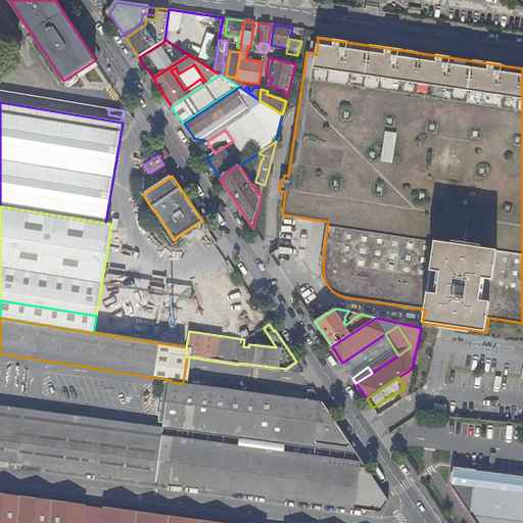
[(164,422),(171,382),(165,381),(159,422),(164,422)]
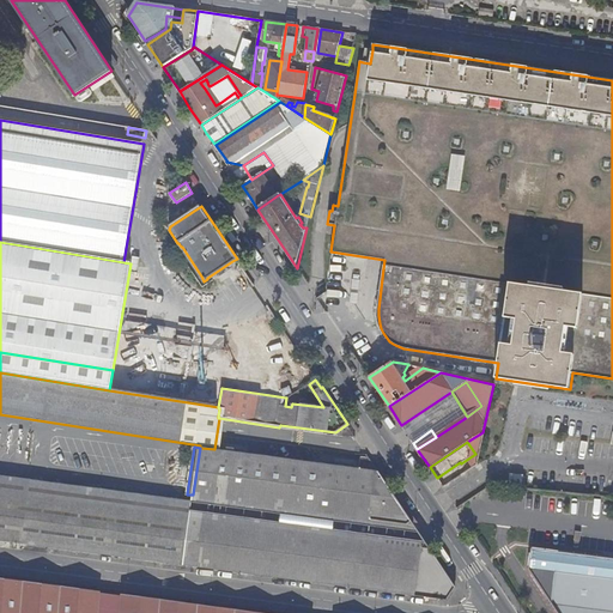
[(360,469),(214,449),(200,448),(193,495),(407,526),(412,521),(380,472),(370,457),(362,457),(360,469)]
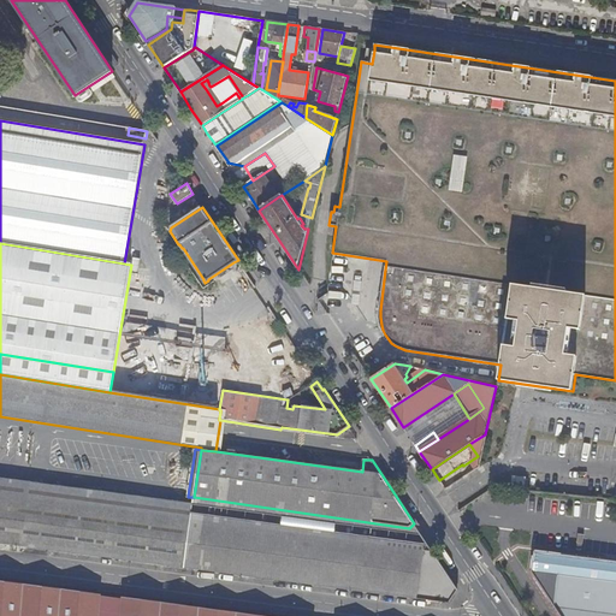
[(513,475),(511,487),(523,489),(525,478),(513,475)]
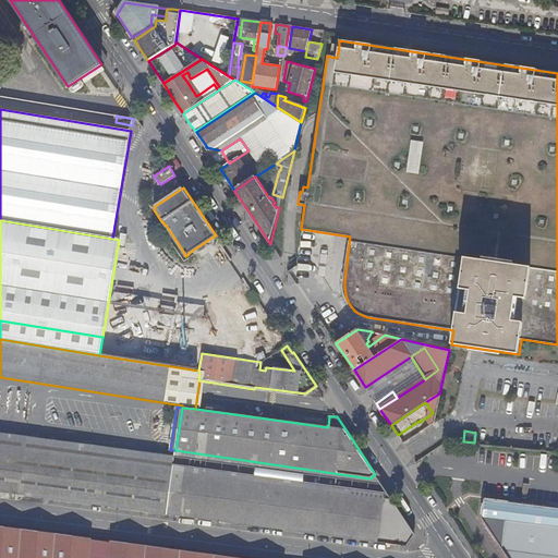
[(0,433),(0,494),(20,497),(20,494),(166,513),(172,471),(174,457),(0,433)]
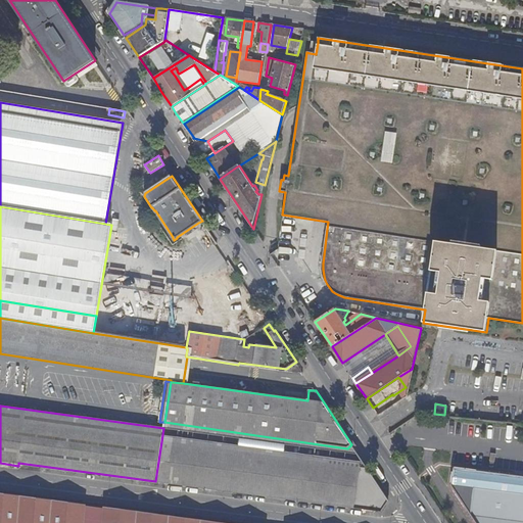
[(164,422),(163,428),(161,441),(360,468),(368,469),(351,444),(347,448),(164,422)]
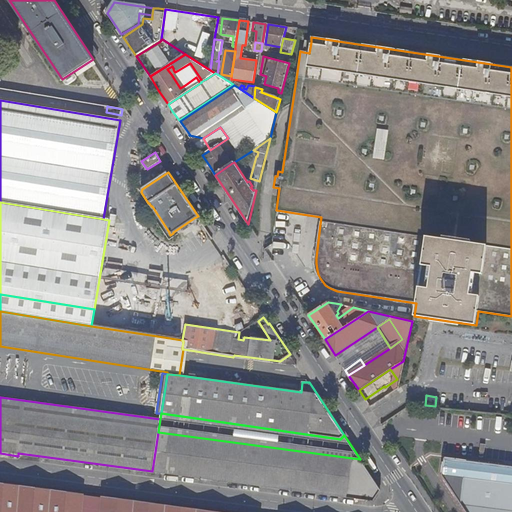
[(158,432),(152,471),(348,497),(352,458),(158,432)]
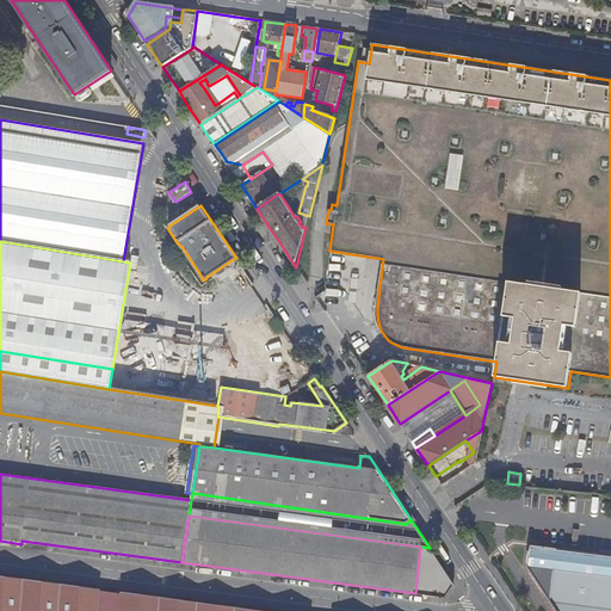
[(446,597),(455,586),(430,548),(420,547),(415,593),(446,597)]
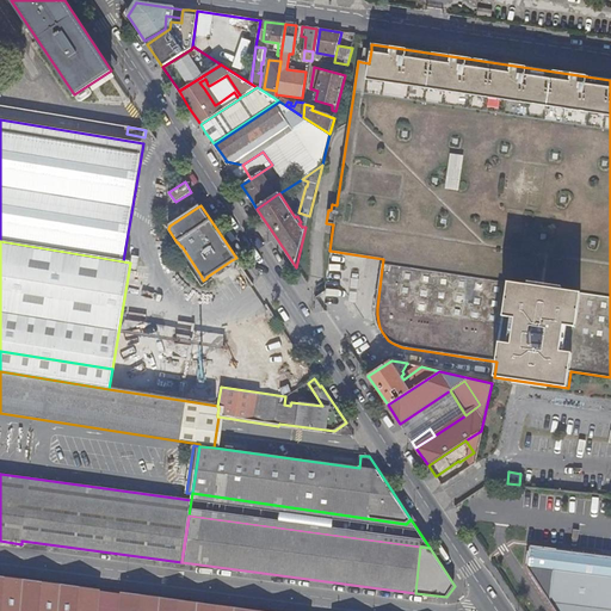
[(610,556),(530,548),(528,567),(563,572),(610,576),(610,556)]
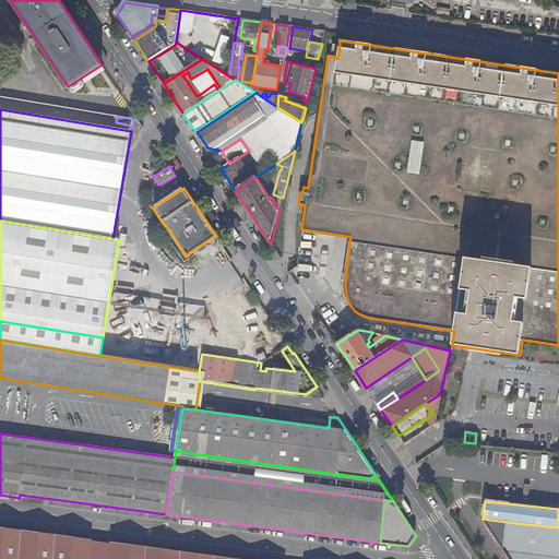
[(515,523),(483,519),(483,521),(501,548),(513,546),(515,523)]
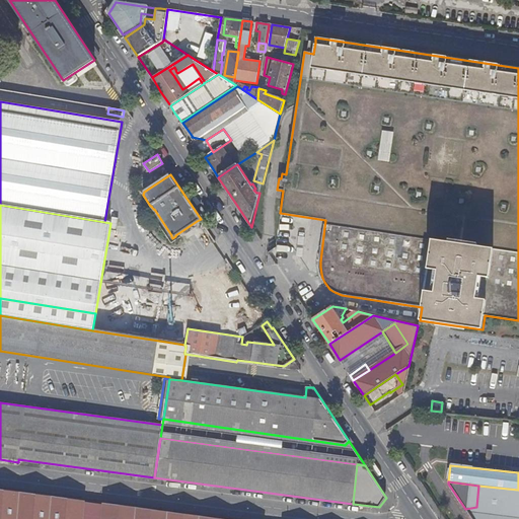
[(471,518),(518,518),(518,490),(478,486),(476,507),(465,509),(471,518)]
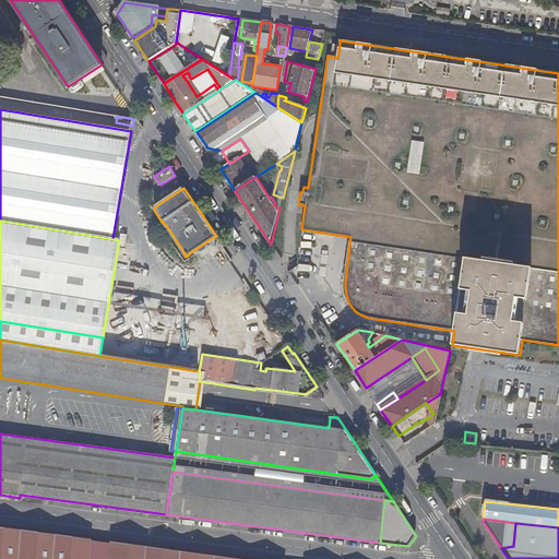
[(87,558),(91,542),(0,528),(0,558),(87,558)]
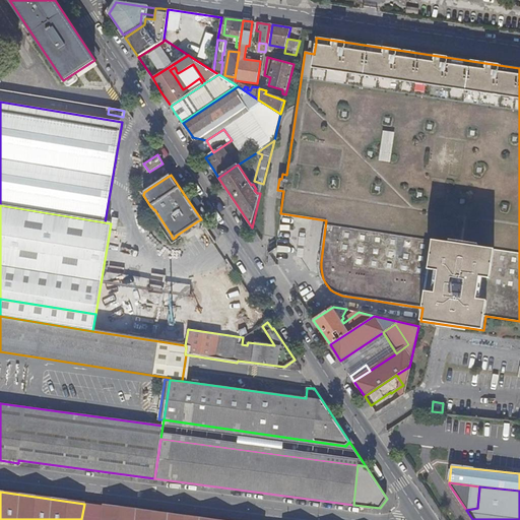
[(103,519),(105,507),(84,504),(81,519),(103,519)]
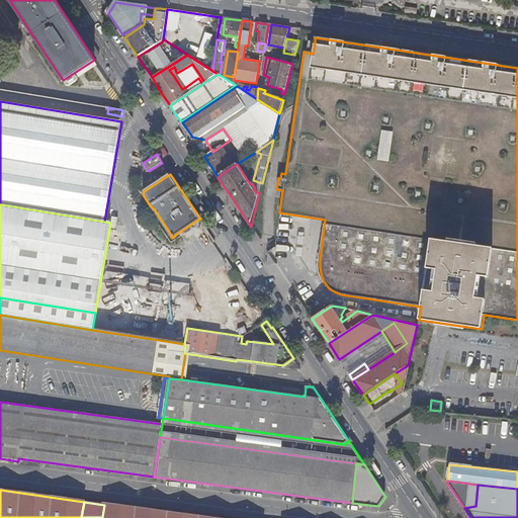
[(205,517),(104,505),(102,517),(205,517)]
